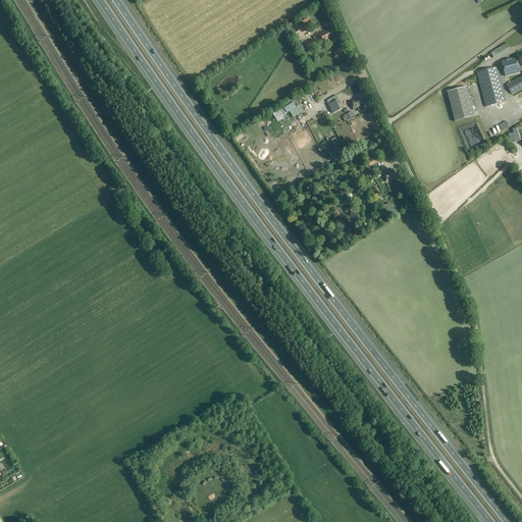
[(310,20),(302,27),(294,32),(297,36),(305,31),(313,25),(310,20)]
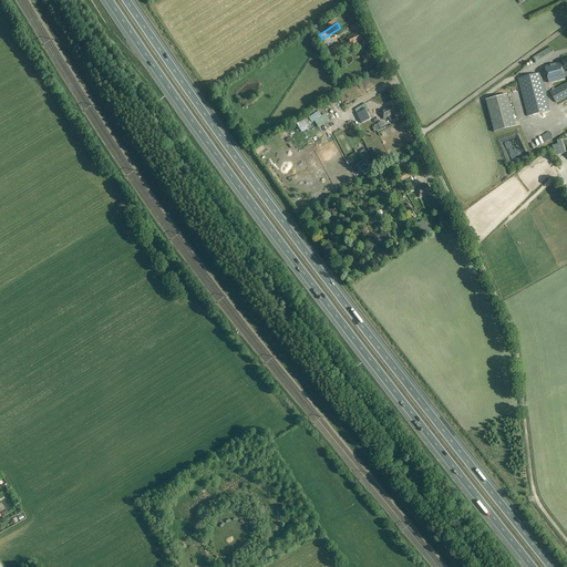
[(347,41),(342,44),(344,49),(360,42),(359,40),(360,39),(357,32),(346,38),(347,41)]
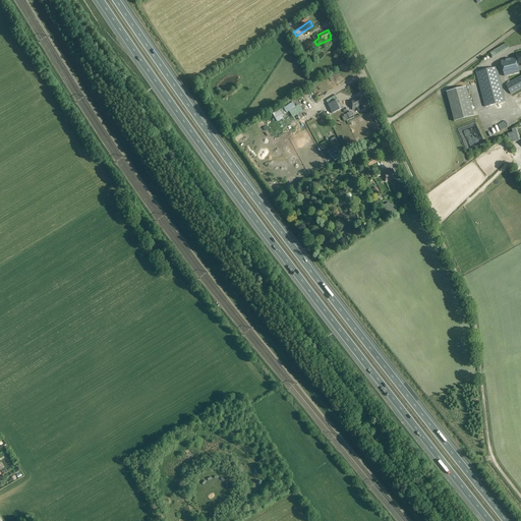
[(304,44),(307,50),(315,46),(312,40),(304,44)]
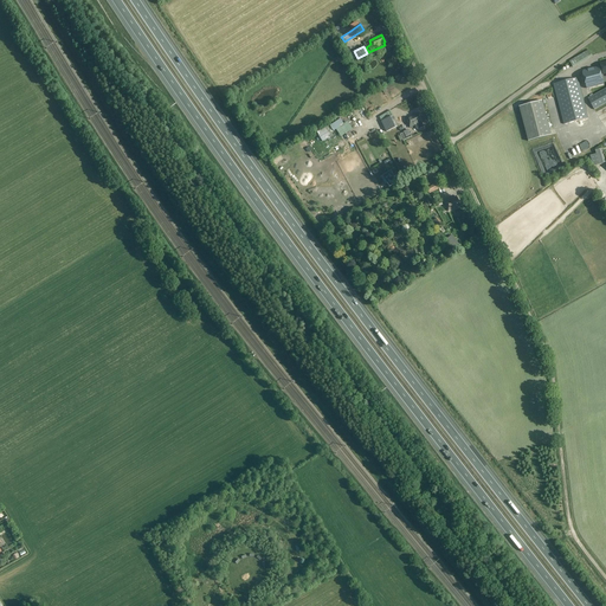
[(588,50),(569,62),(573,68),(592,57),(588,50)]
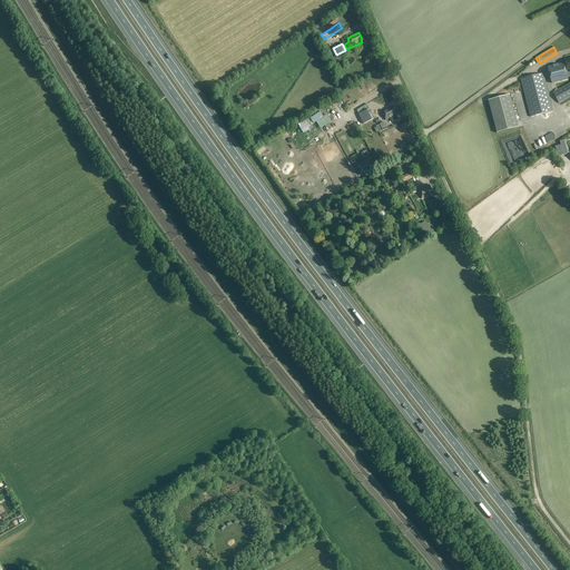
[(548,67),(548,69),(551,84),(568,79),(563,62),(548,67)]
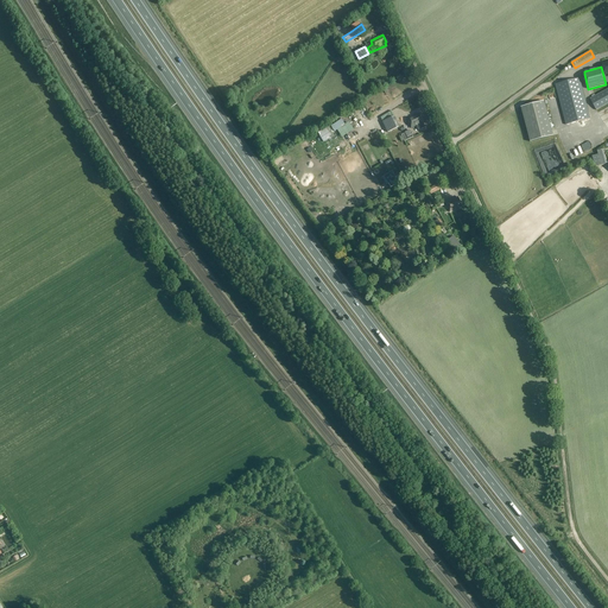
[(580,78),(555,84),(565,125),(590,119),(580,78)]
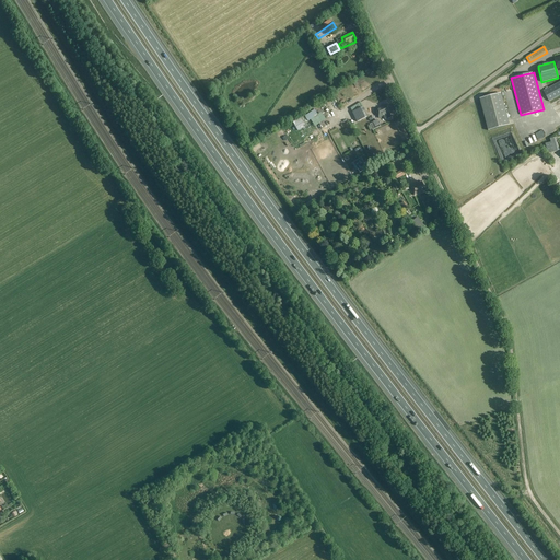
[(559,81),(544,91),(549,102),(559,95),(559,81)]
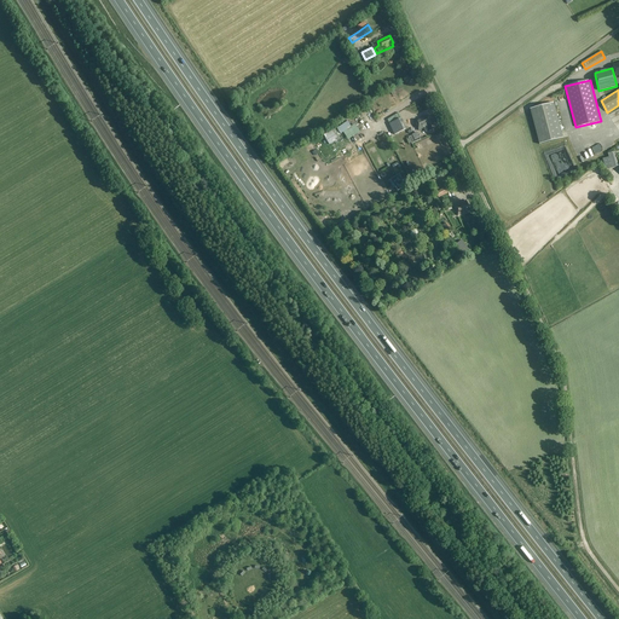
[(531,109),(539,145),(563,139),(554,103),(531,109)]
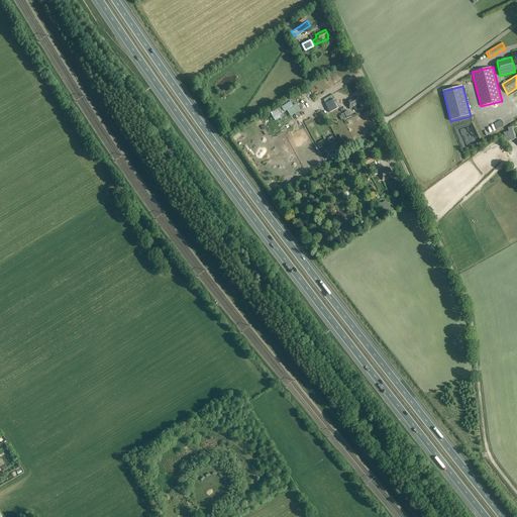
[(345,101),(349,109),(354,107),(355,111),(360,109),(357,103),(358,103),(356,97),(345,101)]
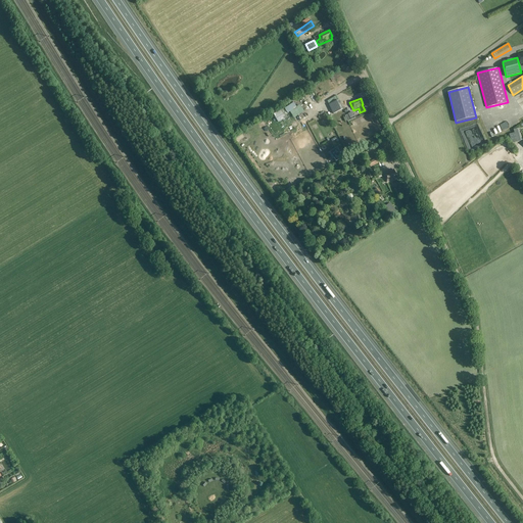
[(299,107),(303,112),(306,111),(299,100),(290,105),(293,111),(291,112),(293,116),(299,113),(296,108),(299,107)]
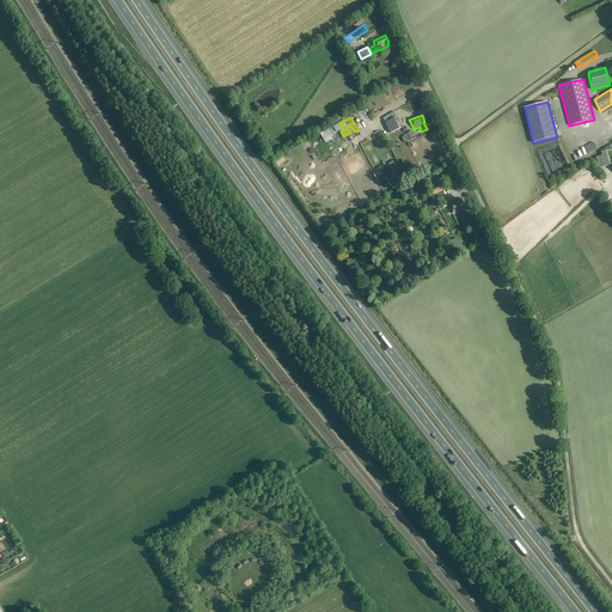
[(402,128),(397,117),(385,123),(390,134),(392,133),(402,128)]
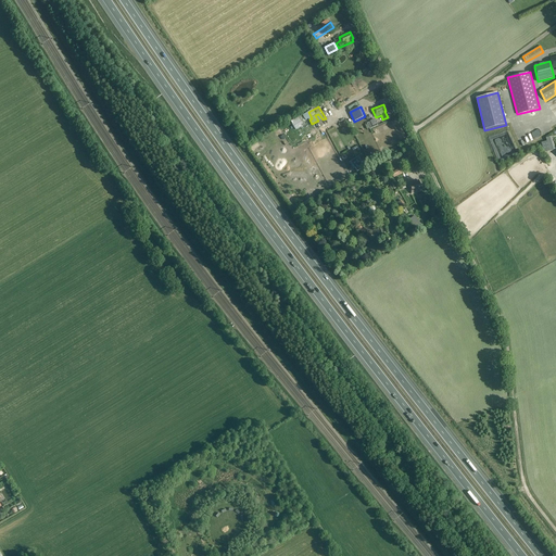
[(371,123),(374,127),(382,123),(380,117),(371,123)]
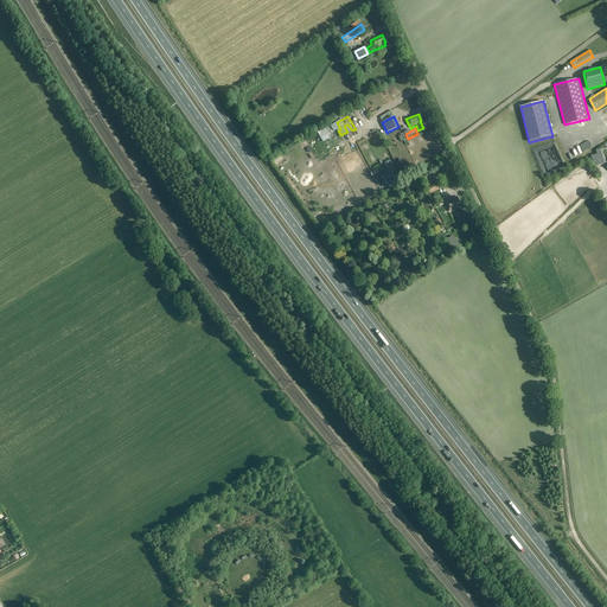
[(588,147),(598,142),(599,144),(605,140),(600,133),(585,141),(588,147)]
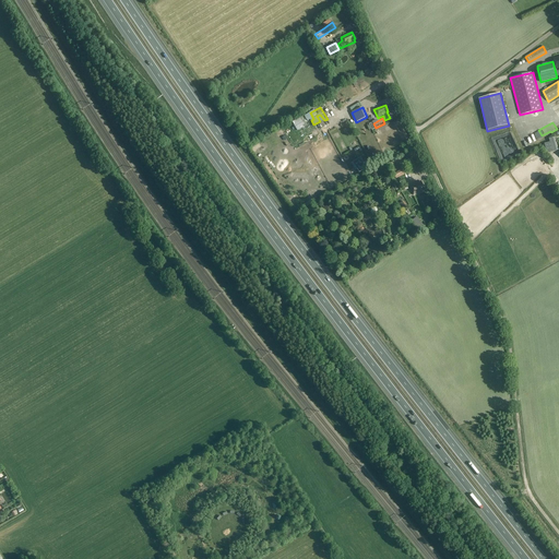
[(558,151),(555,138),(549,139),(550,142),(544,144),(547,154),(558,151)]
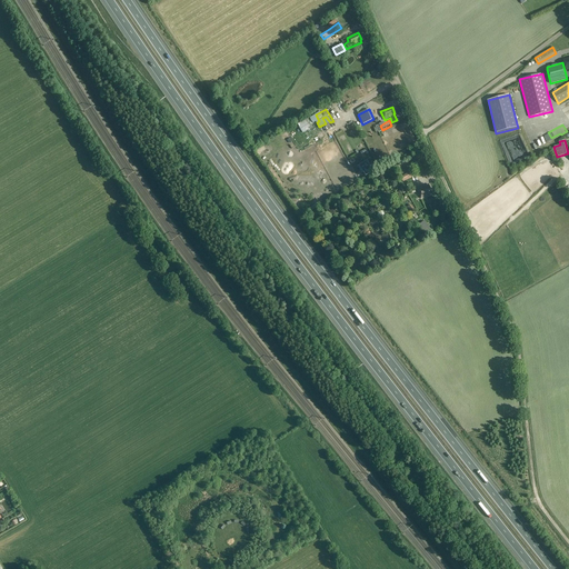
[(362,170),(366,176),(372,172),(368,167),(362,170)]
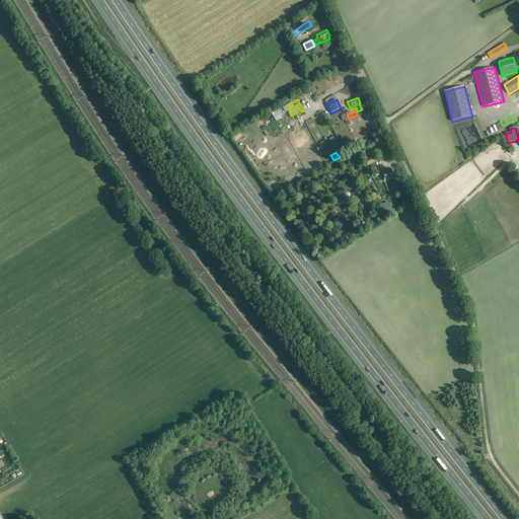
[(369,160),(366,162),(368,166),(376,162),(374,157),(368,160),(369,160)]
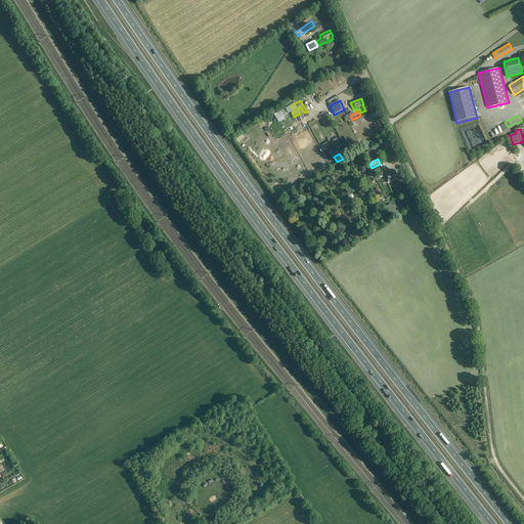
[(394,170),(384,175),(388,183),(397,178),(396,176),(397,176),(394,170)]
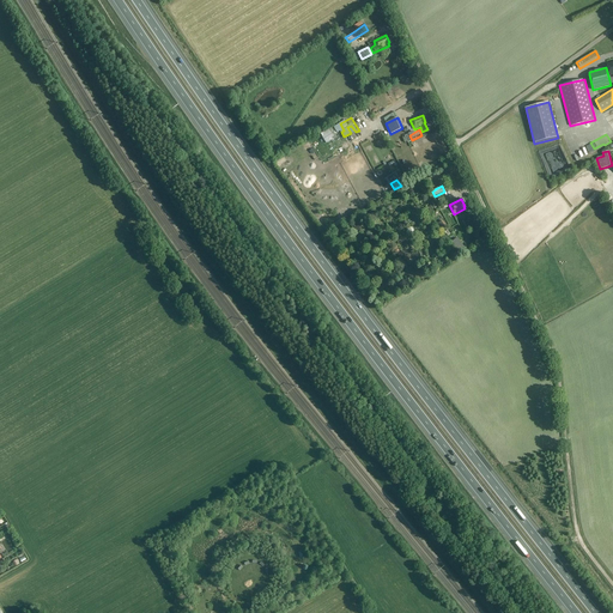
[(451,242),(456,248),(462,244),(457,238),(451,242)]
